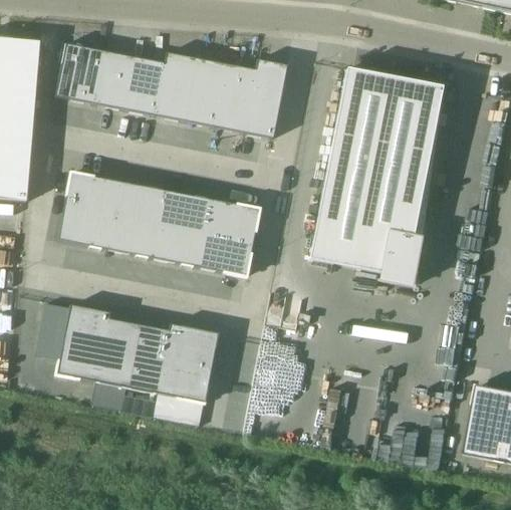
[(456,0),(510,11),(510,0),(456,0)]
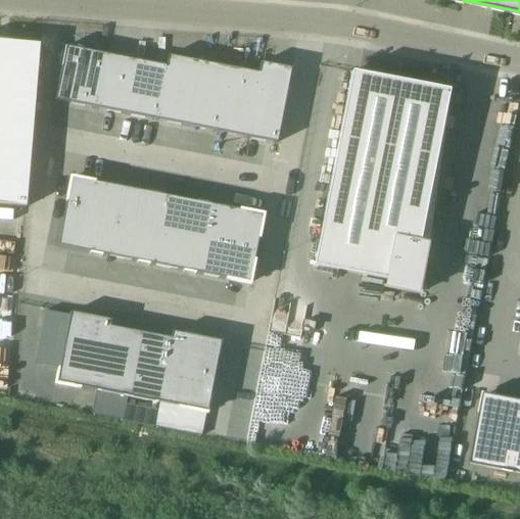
[(0,38),(0,201),(27,204),(41,42),(0,38)]
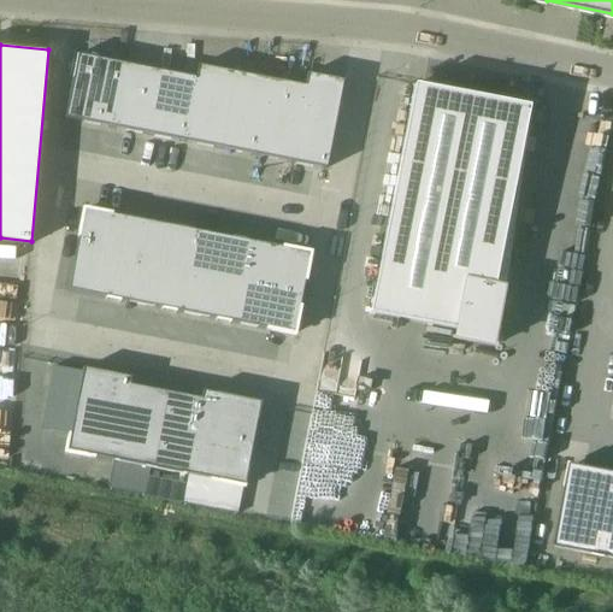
[(81,51),(68,115),(328,165),(345,77),(310,71),(307,82),(201,62),(199,74),(81,51)]
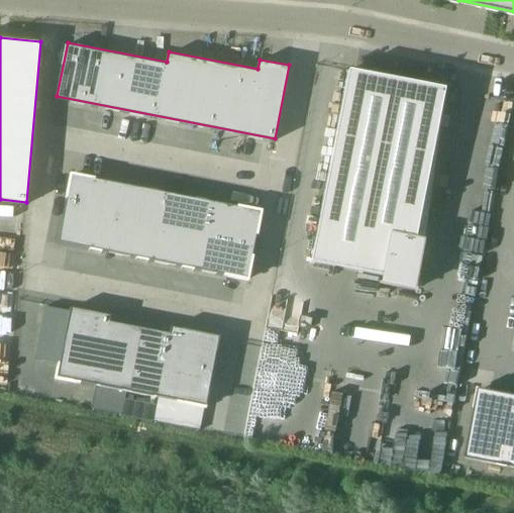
[(422,241),(422,242),(416,241),(445,87),(349,68),(312,260),(383,273),(381,281),(415,288),(423,241),(422,241)]
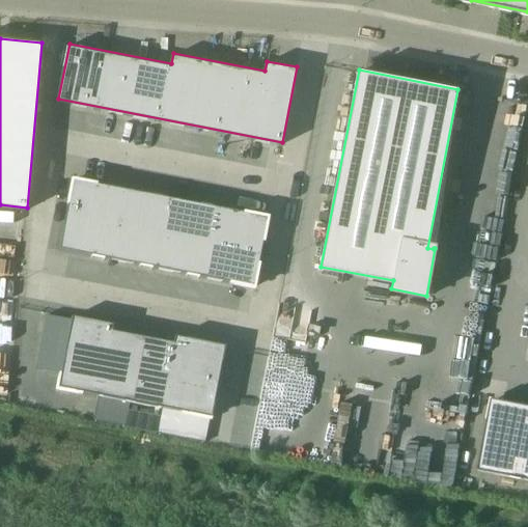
[(269,215),(75,178),(61,247),(255,284),(269,215)]
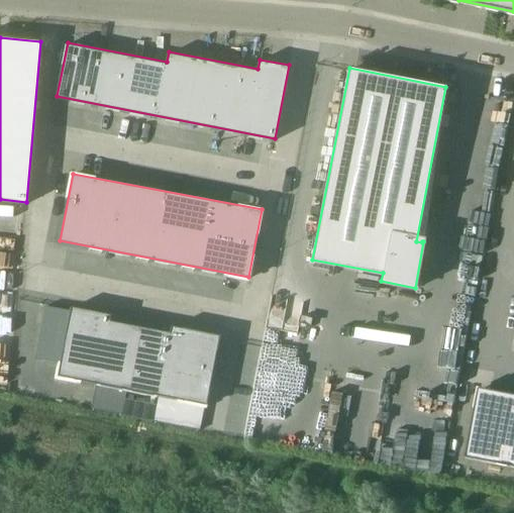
[(71,306),(57,376),(159,396),(158,402),(155,418),(201,428),(219,334),(171,325),(170,332),(110,320),(111,314),(71,306)]
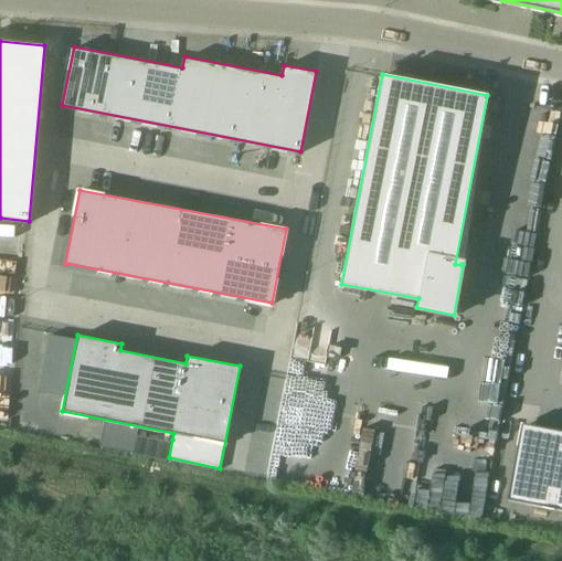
[(102,444),(135,451),(138,433),(139,426),(106,420),(102,444)]
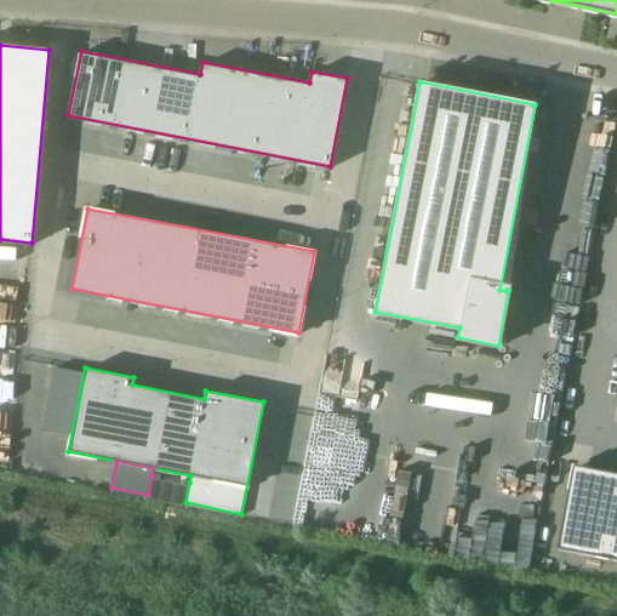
[(616,471),(578,465),(561,547),(616,557),(616,471)]
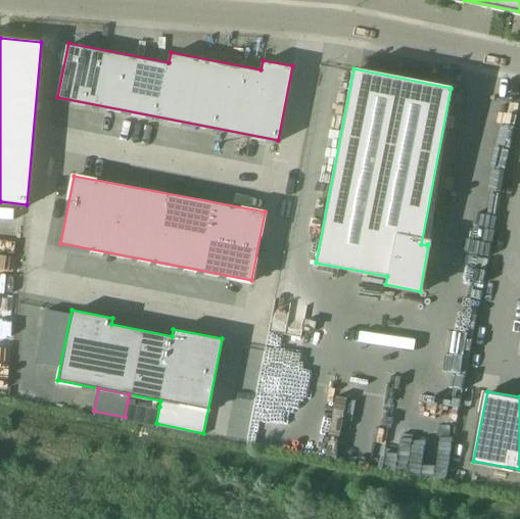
[(156,423),(159,407),(128,400),(125,417),(125,418),(156,424),(156,423)]
